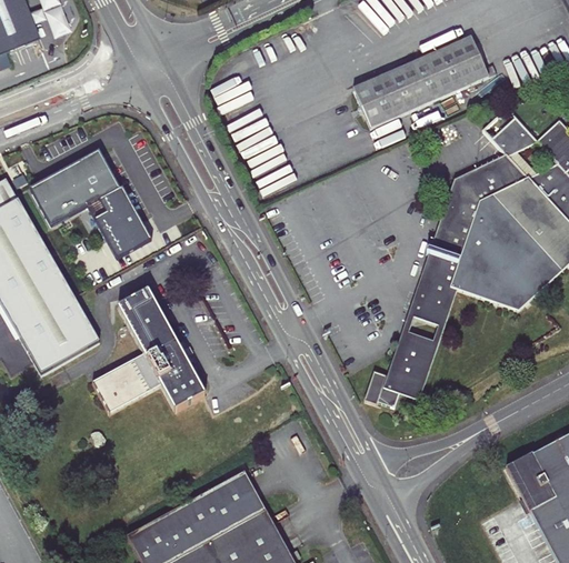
[(0,0),(0,51),(38,37),(31,21),(26,8),(22,0),(0,0)]
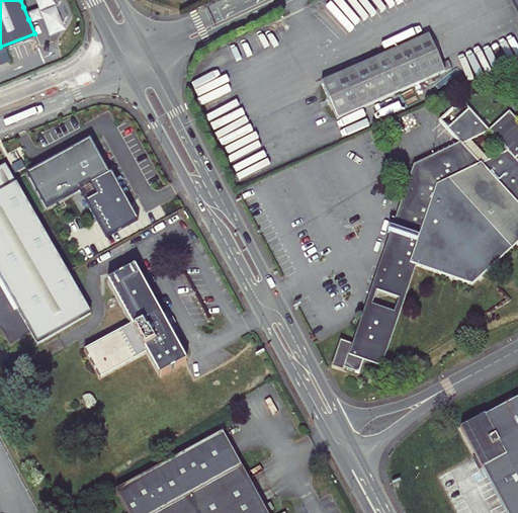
[(33,0),(34,2),(23,7),(28,19),(39,14),(47,30),(63,24),(53,0),(33,0)]
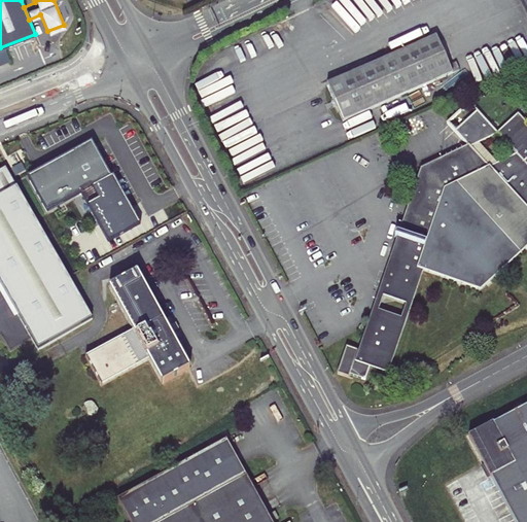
[(435,33),(326,81),(343,117),(452,69),(435,33)]
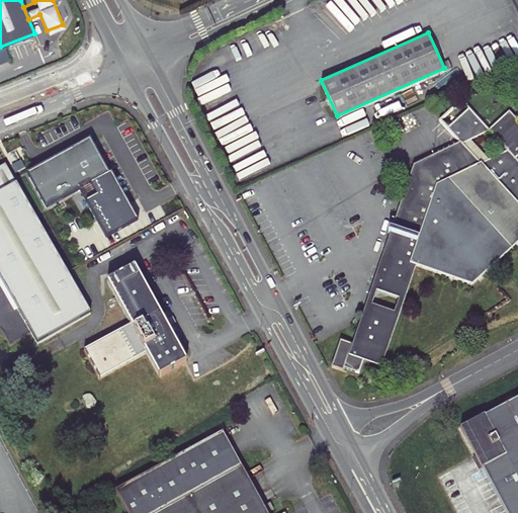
[(462,142),(416,166),(376,282),(399,289),(410,259),(415,260),(471,279),(517,236),(517,116),(509,107),(489,125),(467,102),(467,105),(446,124),(459,139),(462,142)]
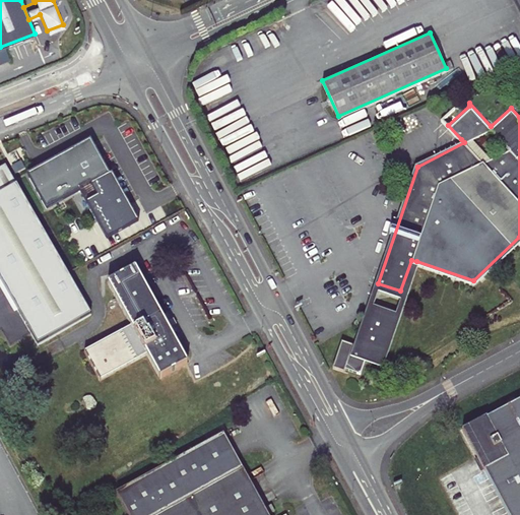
[(27,171),(29,174),(63,155),(65,159),(92,144),(108,172),(79,187),(78,186),(46,204),(47,205),(110,171),(90,135),(27,171)]
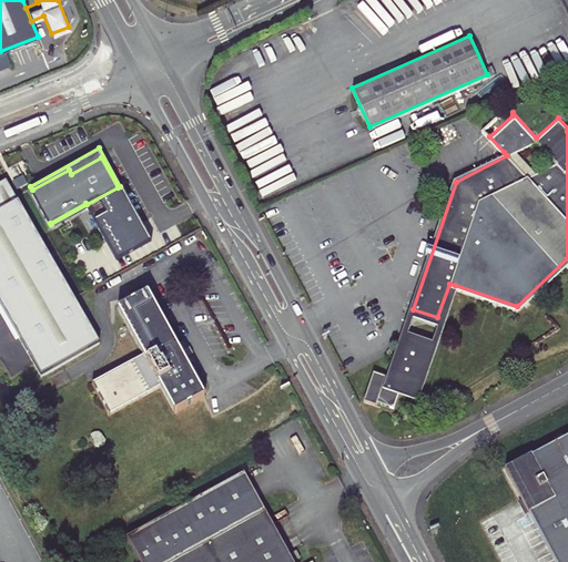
[(413,309),(456,182),(507,155),(504,152),(452,176),(399,333),(387,368),(393,370),(405,333),(430,340),(414,389),(399,385),(397,391),(417,398),(455,285),(449,284),(437,317),(413,309)]
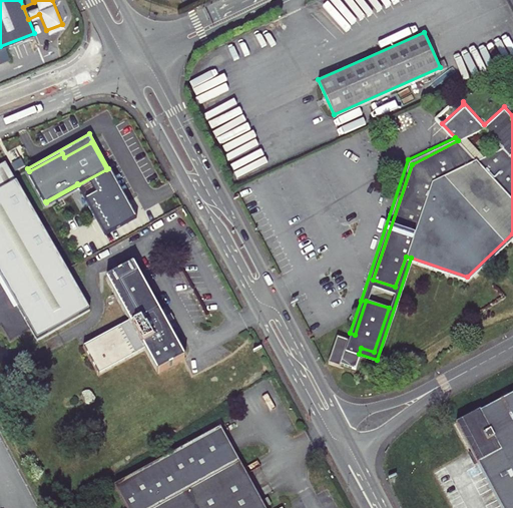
[(62,153),(29,171),(45,201),(77,183),(78,184),(106,169),(91,142),(64,157),(62,153)]
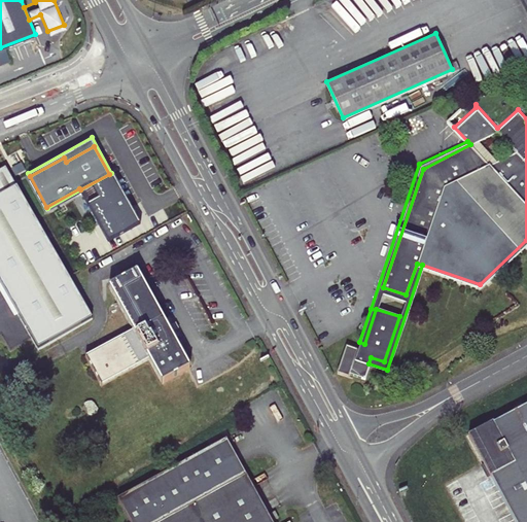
[(6,163),(0,166),(0,277),(38,344),(92,314),(6,163)]
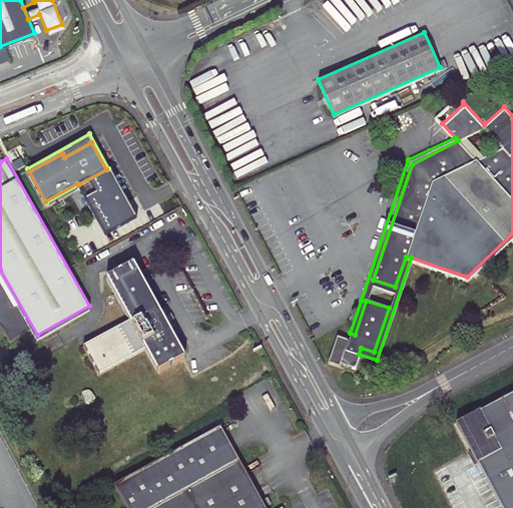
[(157,369),(184,355),(169,327),(175,324),(171,317),(173,316),(170,310),(167,311),(164,304),(158,307),(133,260),(105,276),(129,318),(82,344),(98,371),(144,346),(157,369)]
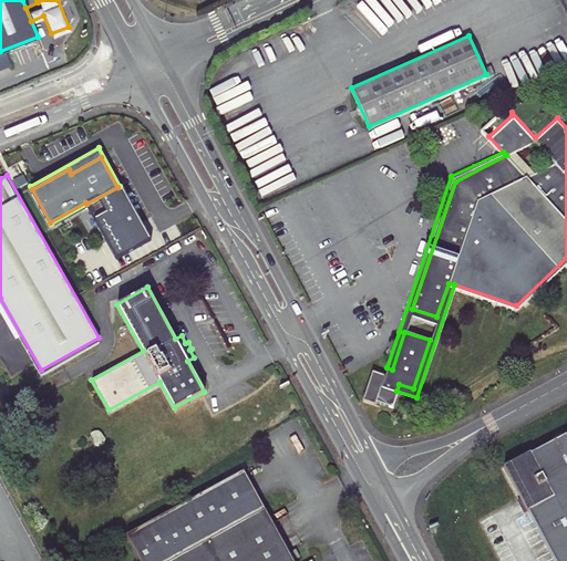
[(392,370),(387,367),(384,373),(372,367),(362,395),(379,401),(379,398),(392,403),(397,391),(399,384),(413,388),(430,340),(404,332),(392,370)]
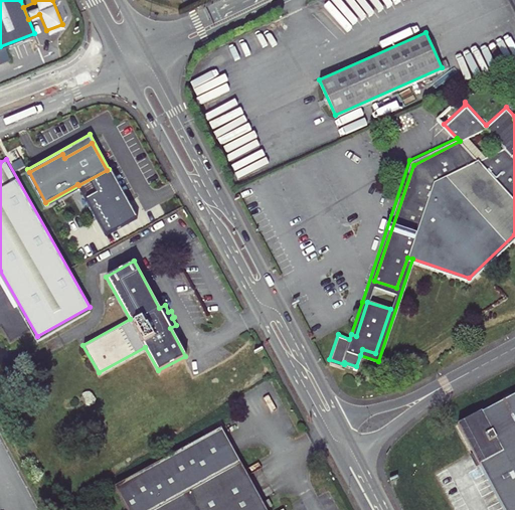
[(504,509),(514,509),(514,390),(457,421),(470,447),(468,448),(474,460),(477,459),(504,509)]
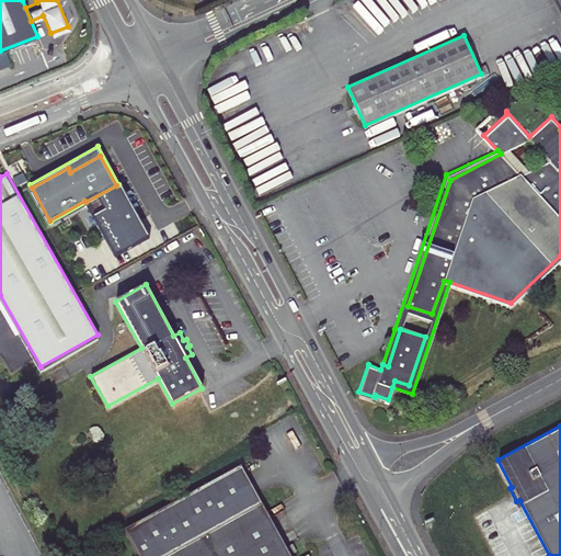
[(140,555),(310,555),(308,552),(298,555),(290,555),(240,463),(124,526),(140,555)]
